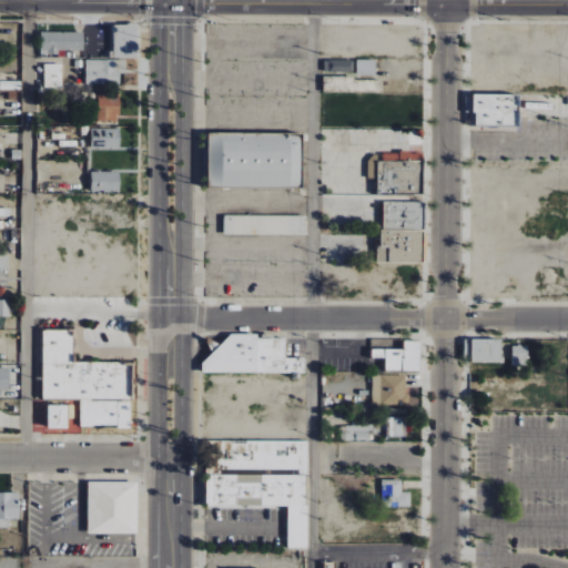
[(138,58),(138,24),(113,26),(114,59),(138,58)]
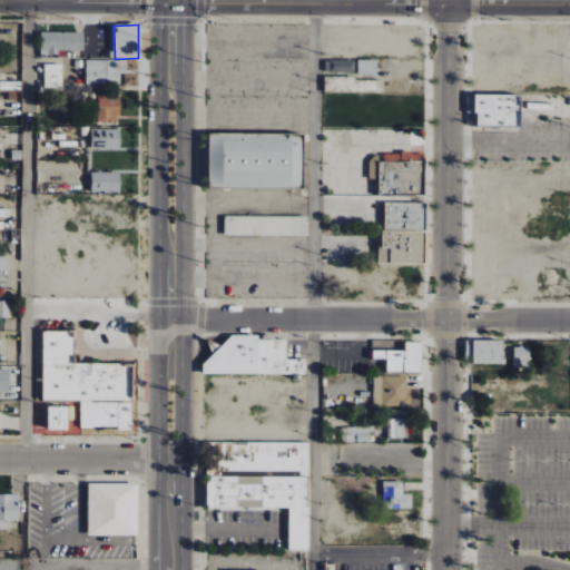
[(40,55),(59,55),(59,50),(82,50),(84,32),(41,32),(40,55)]
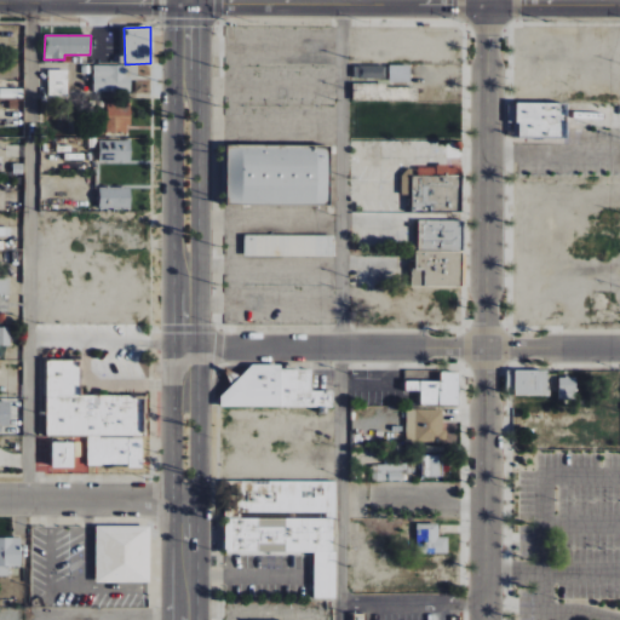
[(151,80),(137,80),(138,65),(95,64),(93,92),(131,92),(131,81),(136,81),(136,92),(151,93),(151,80)]
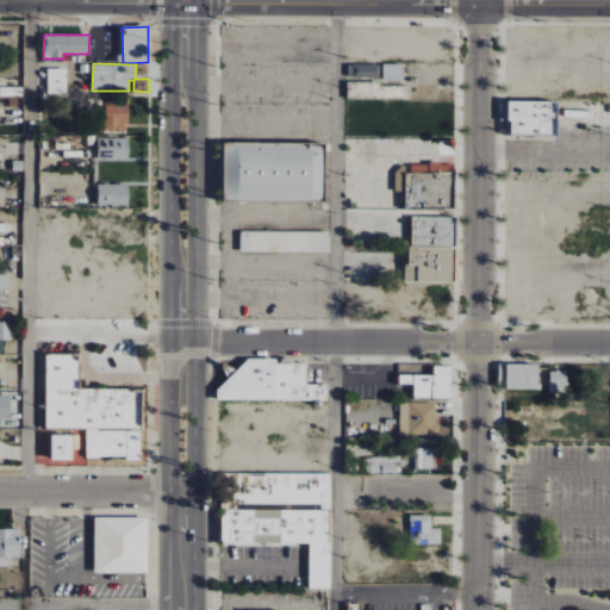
[(404,67),(385,64),(383,76),(402,79),(404,67)]
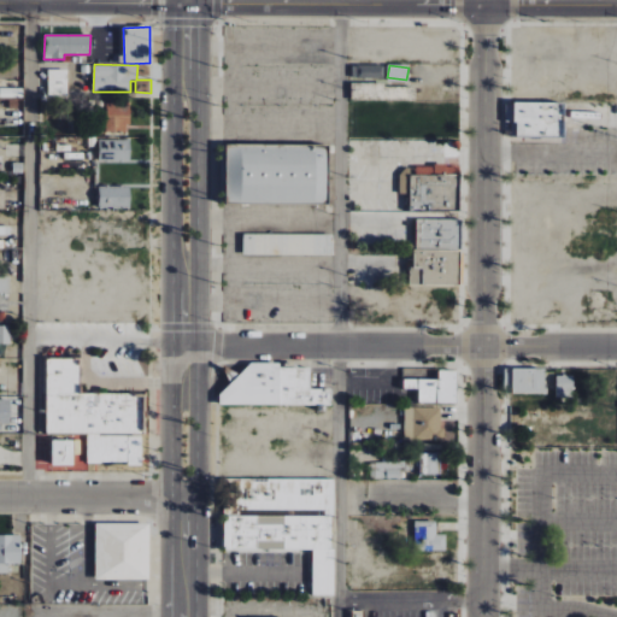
[(68,70),(48,69),(48,95),(68,95),(68,70)]
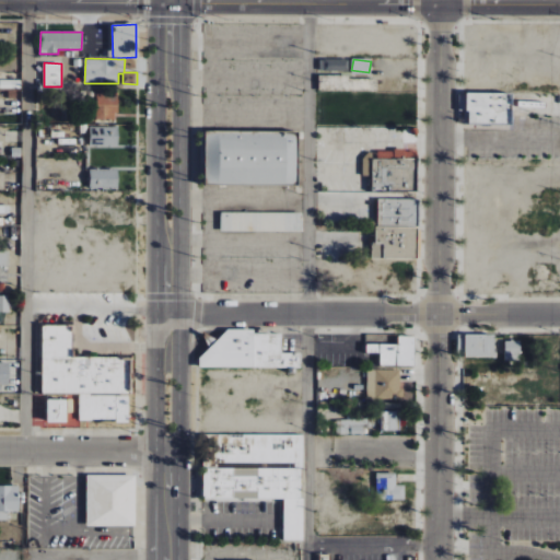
[(117,120),(117,93),(95,93),(94,119),(117,120)]
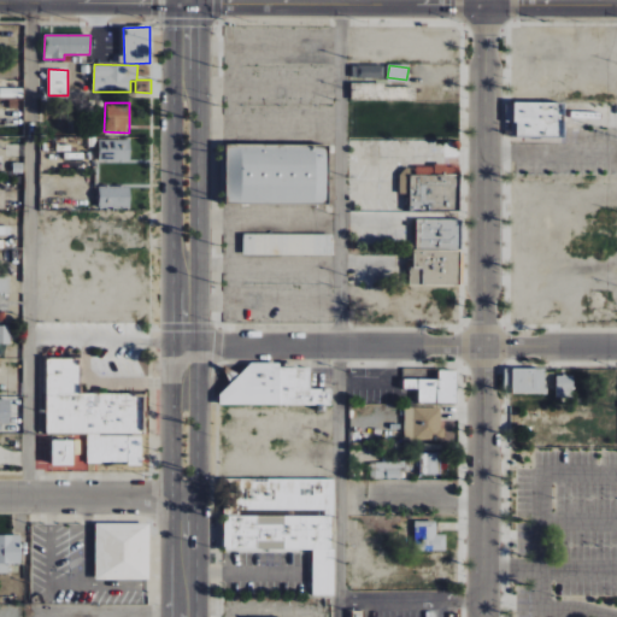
[(564,103),(515,103),(515,137),(564,137),(564,103)]
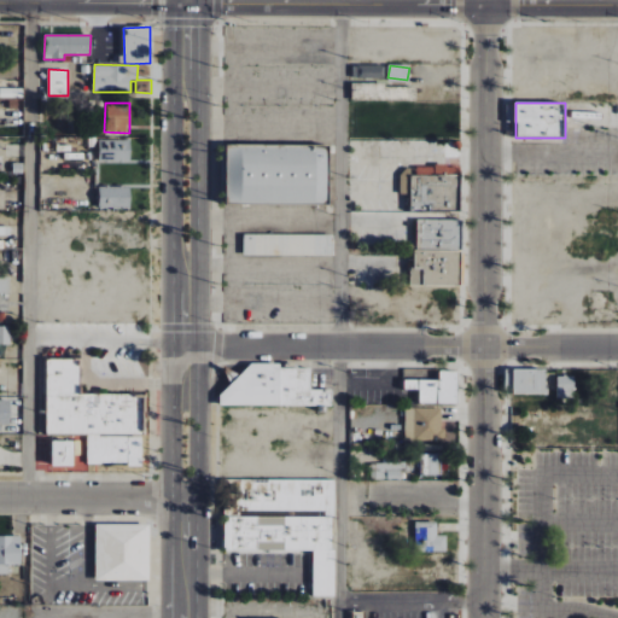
[(132,140),(99,140),(99,162),(130,163),(132,140)]
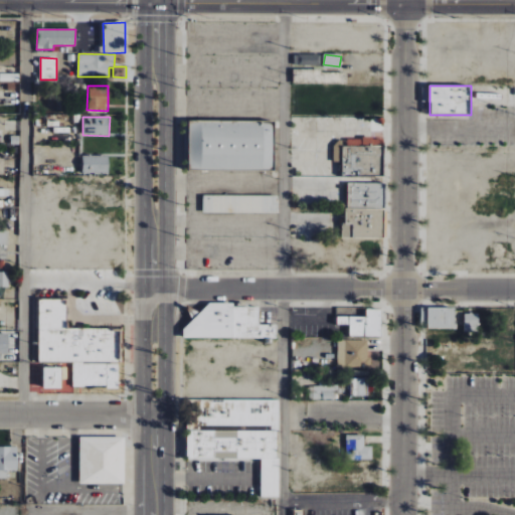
[(274,170),(274,121),(188,121),(188,170),(274,170)]
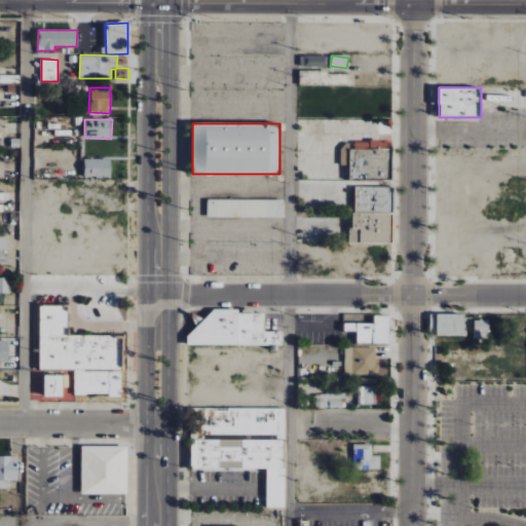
[(349,180),(391,181),(391,143),(341,142),(341,165),(349,165),(349,180)]
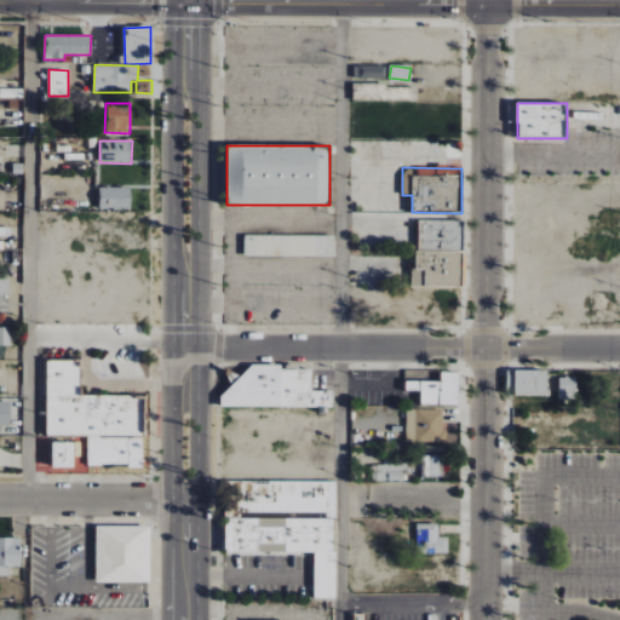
[(131,188),(99,187),(99,208),(131,210),(131,188)]
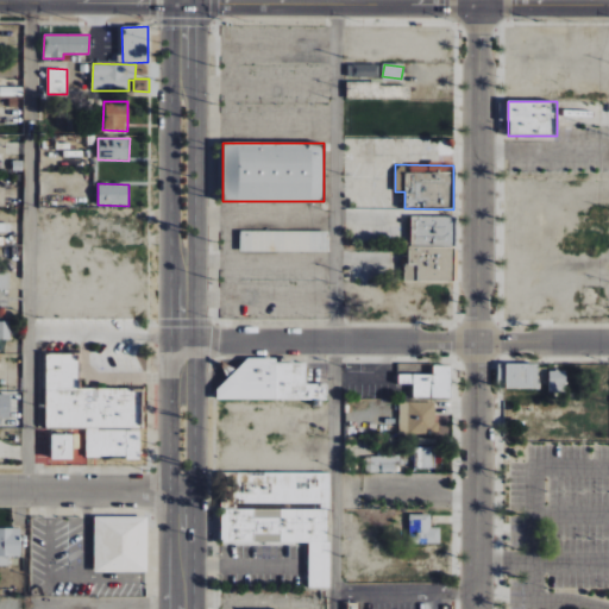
[(456,282),(454,217),(408,217),(409,282),(456,282)]
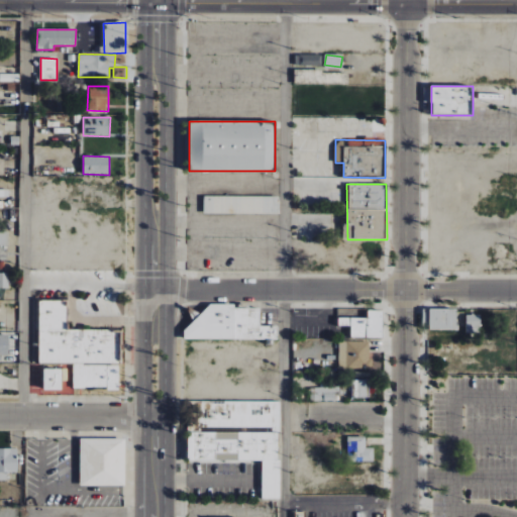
[(279,196),(204,196),(204,214),(279,214),(279,196)]
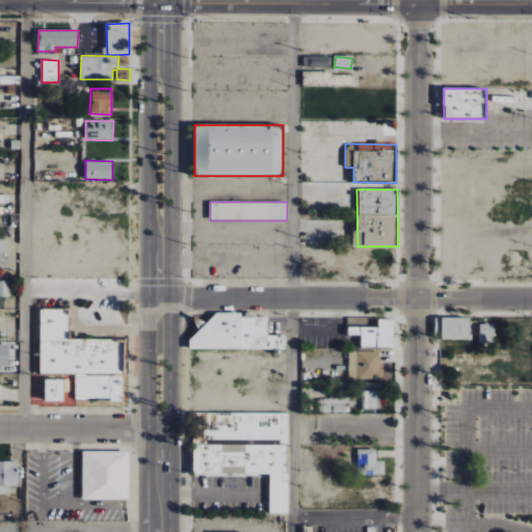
[(0,253),(9,253),(9,238),(0,238),(0,253)]
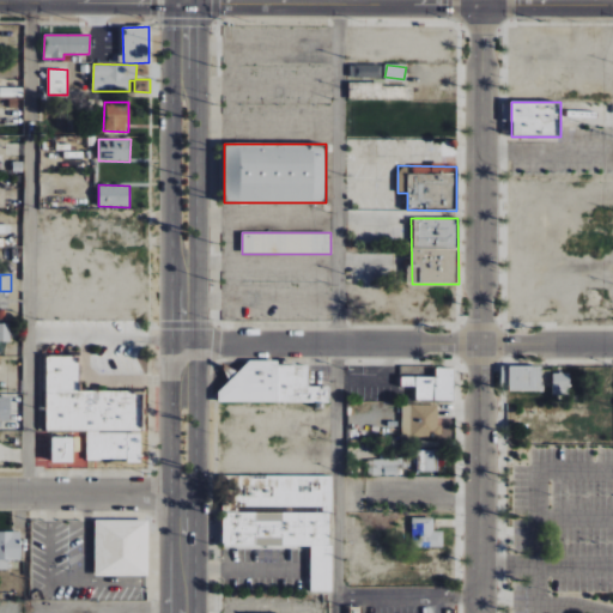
[(0,341),(10,343),(11,325),(0,323),(0,341)]
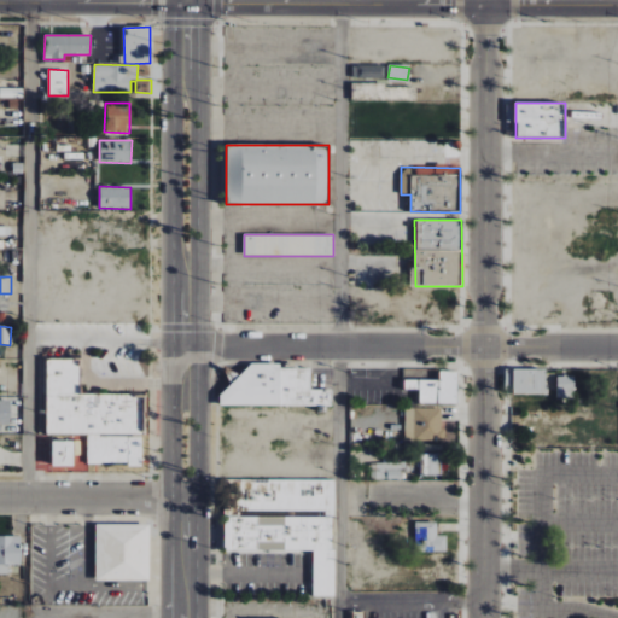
[(47,433),(88,435),(87,465),(143,465),(143,436),(145,436),(145,395),(80,395),(80,359),(47,359),(47,433)]
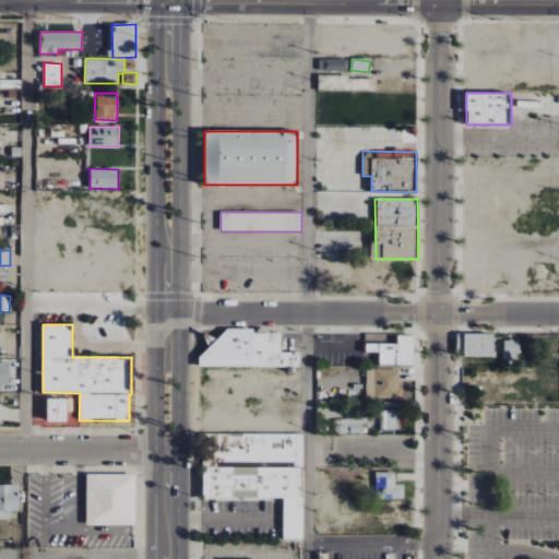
[(254,366),(253,329),(219,329),(221,351),(199,351),(199,368),(254,366)]
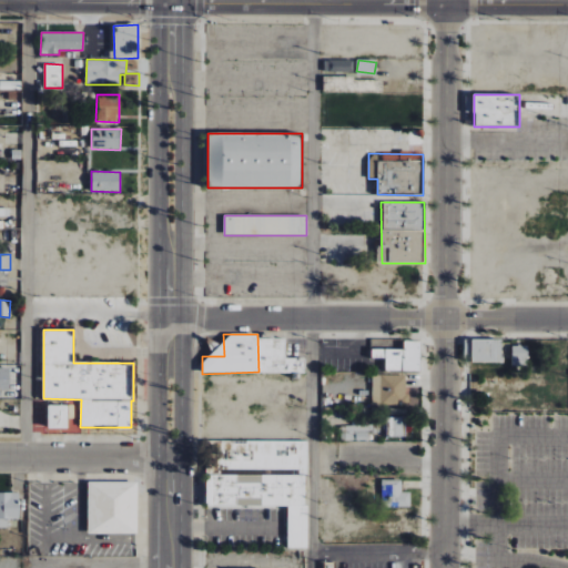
[(501,340),(464,340),(465,363),(501,362),(501,340)]
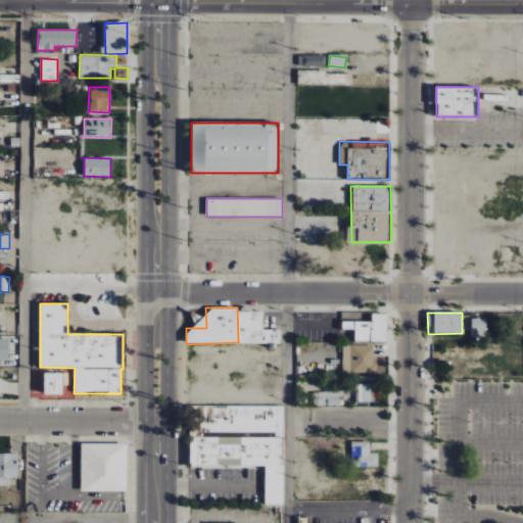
[(353,341),(386,342),(387,315),(371,314),(371,322),(342,322),(342,330),(353,330),(353,341)]
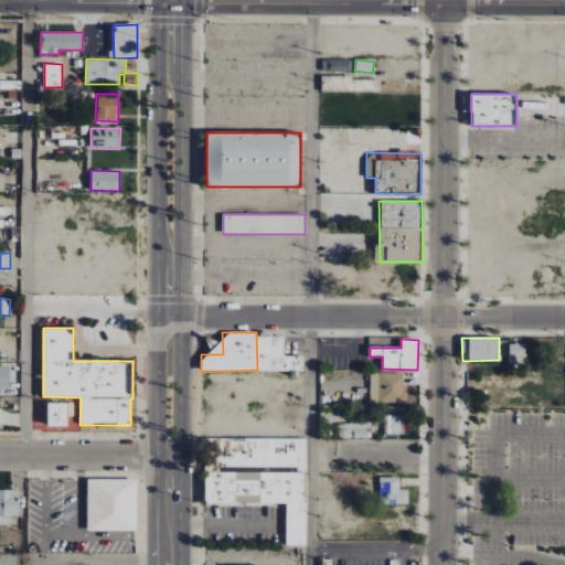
[(524,344),(510,344),(510,361),(524,361),(524,344)]
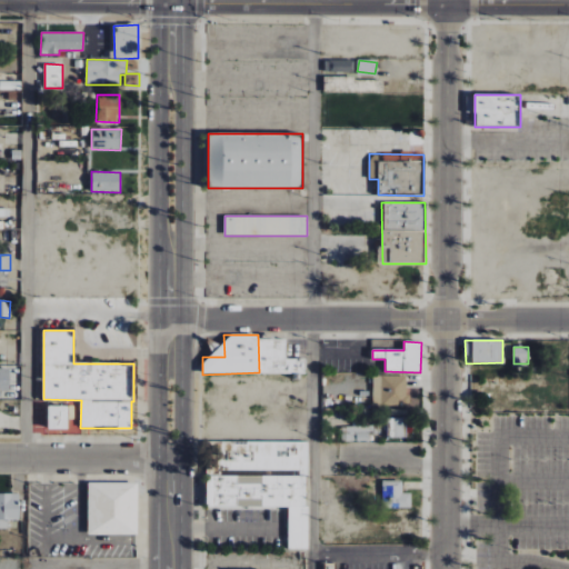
[(359,400),(372,401),(372,406),(407,407),(408,376),(372,375),(372,379),(359,379),(359,400)]
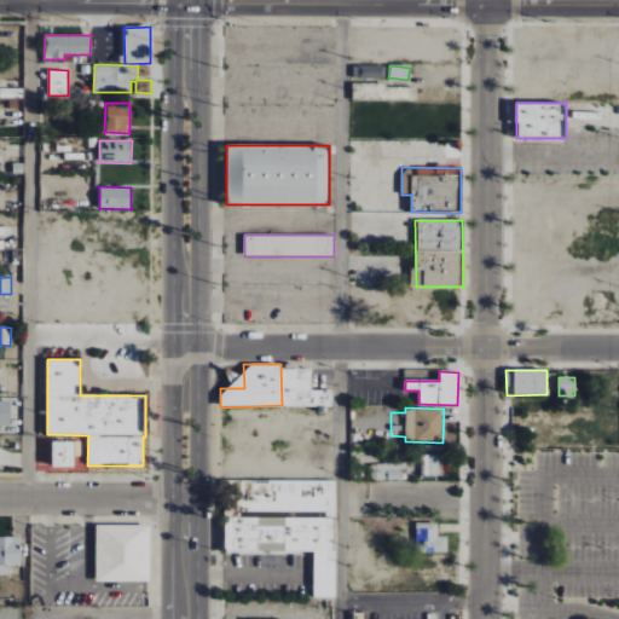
[(421,476),(443,476),(441,455),(421,455),(421,476)]
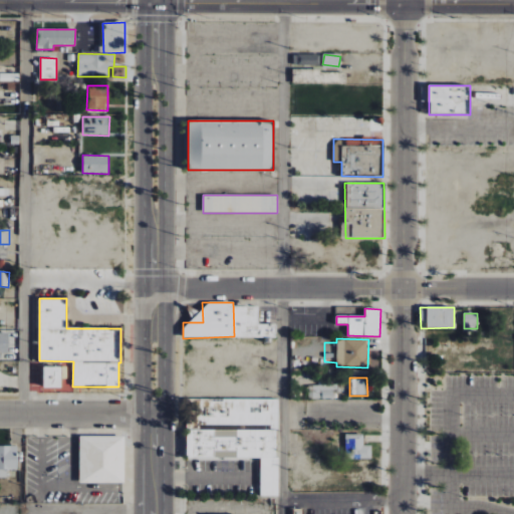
[(308,399),(335,399),(335,384),(308,386),(308,399)]
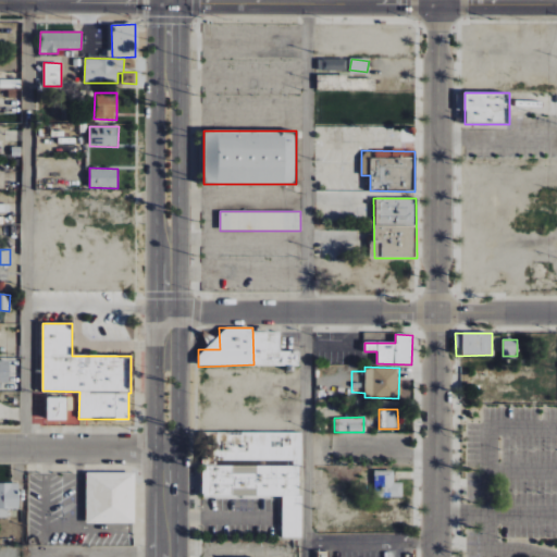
[(201,496),(282,496),(282,537),(301,537),(301,432),(202,432),(201,496)]
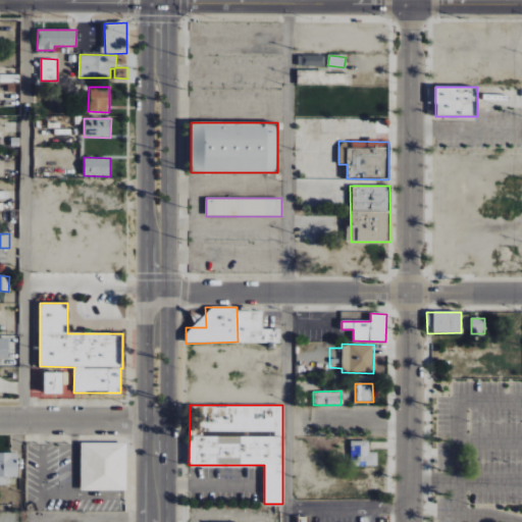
[(377,466),(377,453),(369,453),(369,441),(351,441),(351,466),(377,466)]
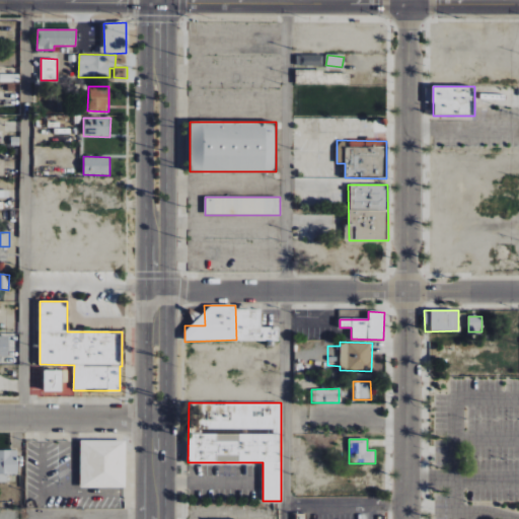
[(126,440),(80,441),(80,488),(126,488),(126,440)]
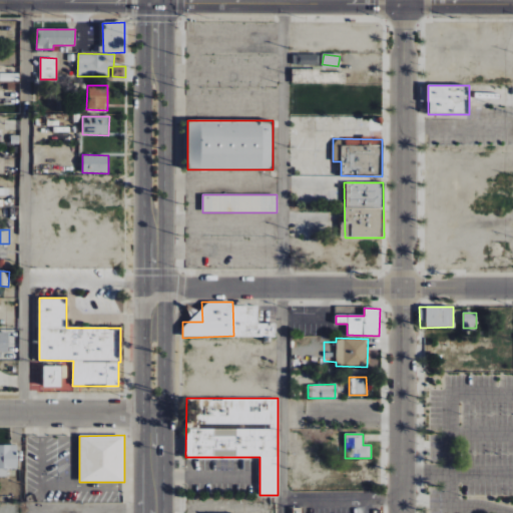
[(0,477),(7,477),(7,468),(14,468),(14,445),(0,445),(0,477)]
